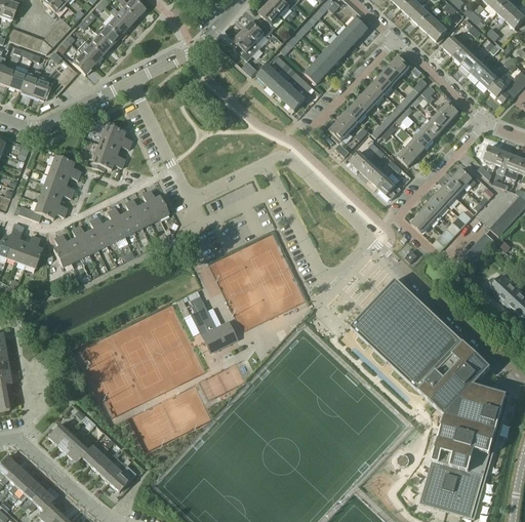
[(5,0),(0,12),(0,15),(11,19),(17,3),(8,0),(5,0)]
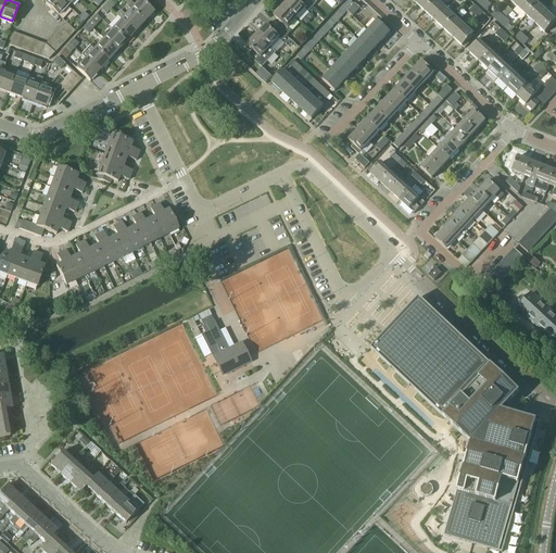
[(45,0),(59,13),(68,3),(65,0),(45,0)]
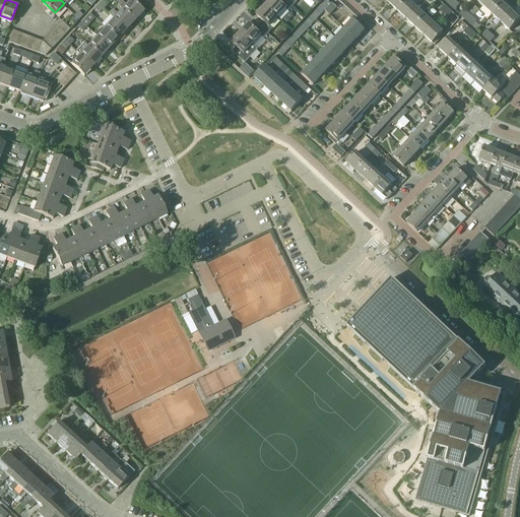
[(122,6),(135,18),(143,9),(134,0),(128,0),(126,2),(124,0),(116,0),(122,7),(122,6)]
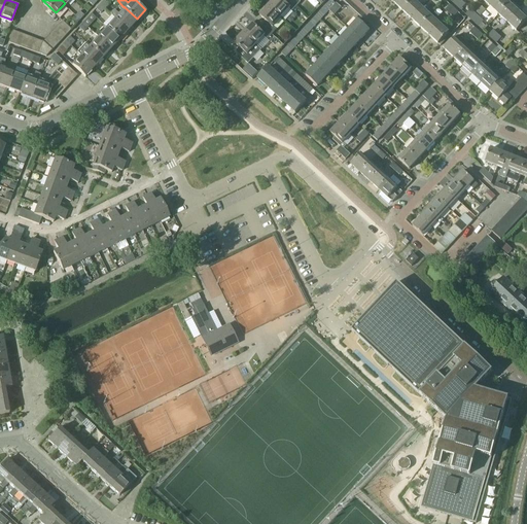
[(272,0),(269,3),(282,14),(290,5),(293,8),(296,3),(292,0),(272,0)]
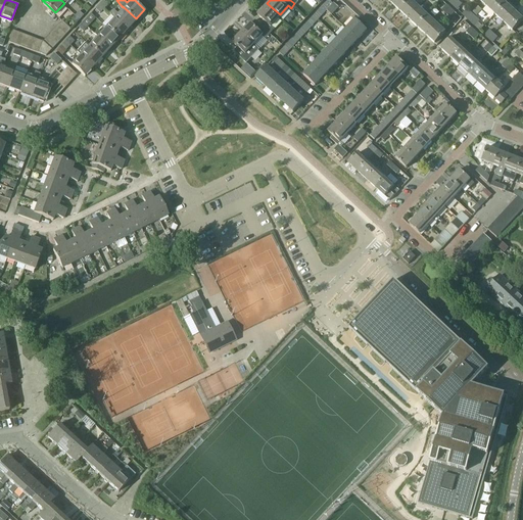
[(325,0),(322,4),(326,9),(333,1),(332,0),(325,0)]
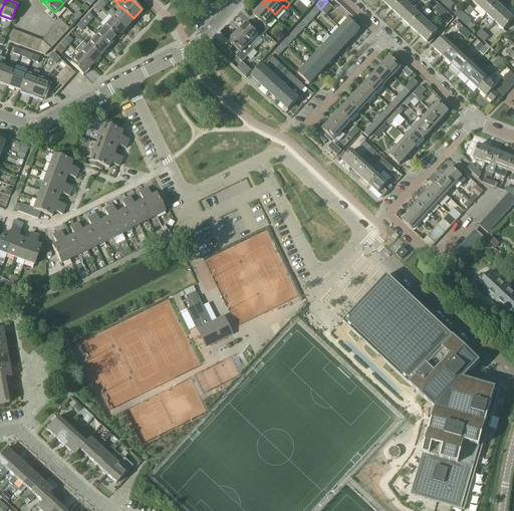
[(393,8),(400,0),(384,0),(393,8)]
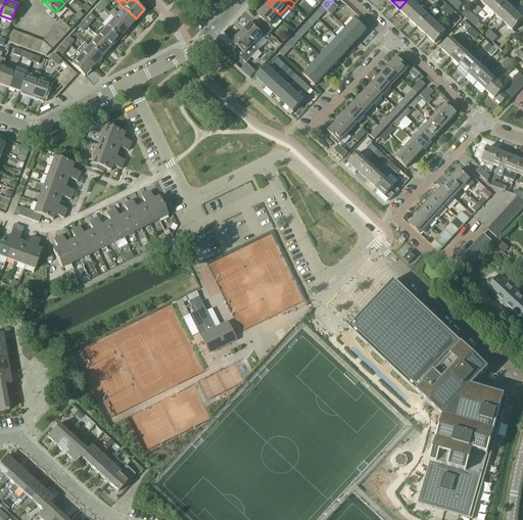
[(409,16),(419,4),(414,0),(407,0),(399,8),(409,16)]
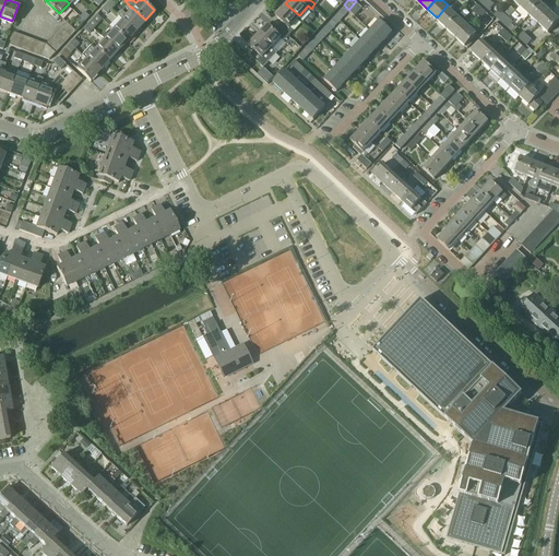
[(528,12),(539,0),(522,0),(520,3),(528,12)]
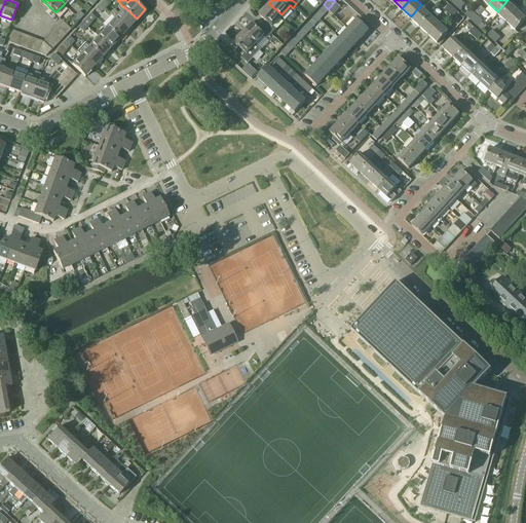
[(506,20),(517,8),(508,0),(497,11),(506,20)]
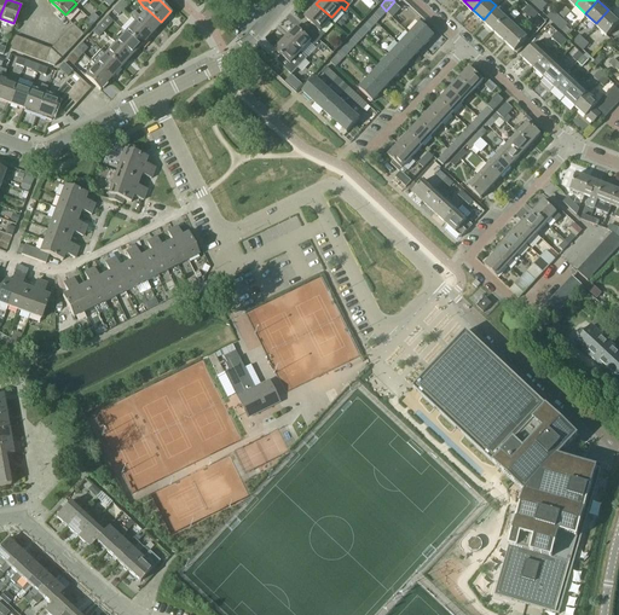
[(117,12),(122,7),(117,3),(113,7),(117,12)]
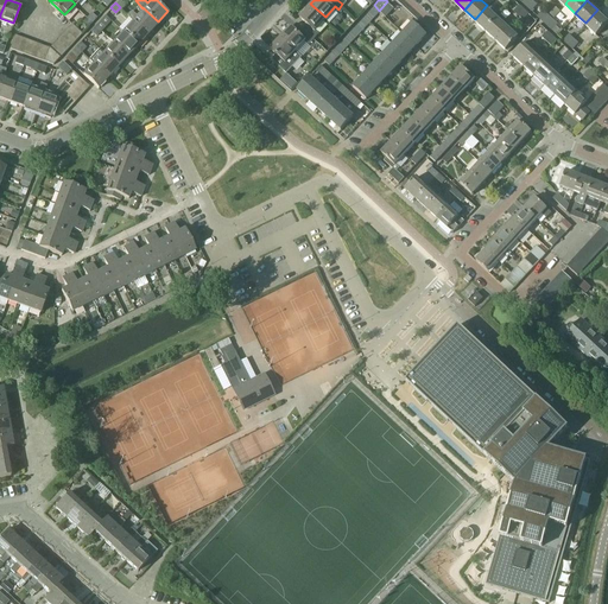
[(519,12),(524,6),(520,2),(514,8),(519,12)]
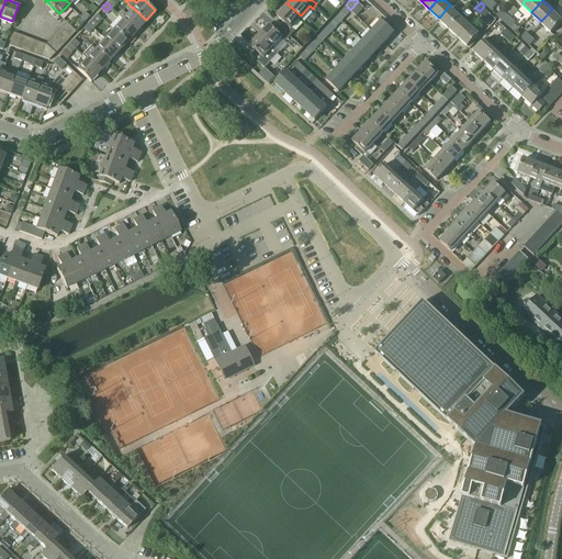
[(291,25),(301,15),(287,3),(278,13),(283,19),(279,23),(290,33),(294,29),(291,25)]
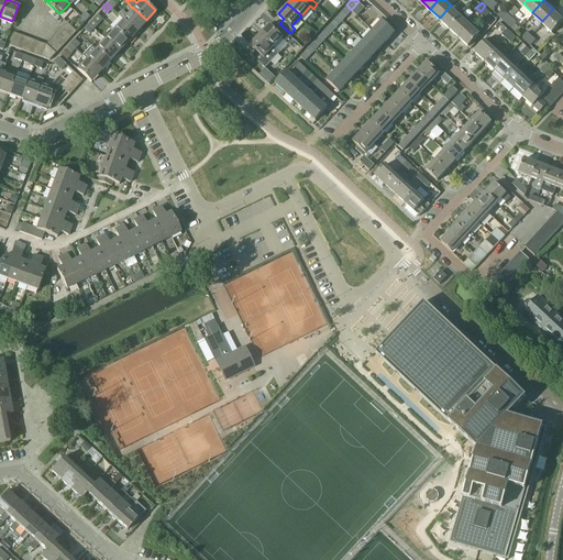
[(342,20),(351,10),(346,4),(337,15),(342,20)]
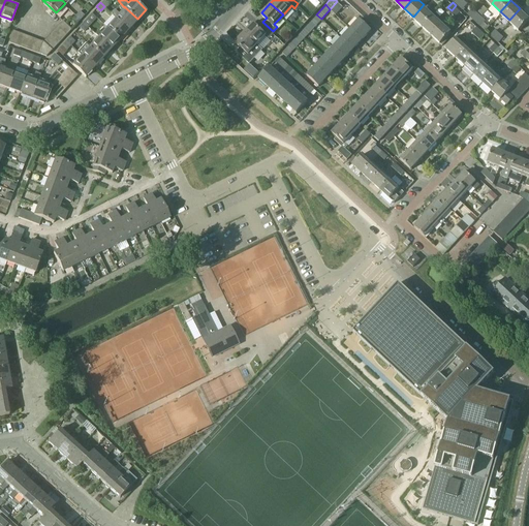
[(422,25),(433,12),(424,4),(413,17),(422,25)]
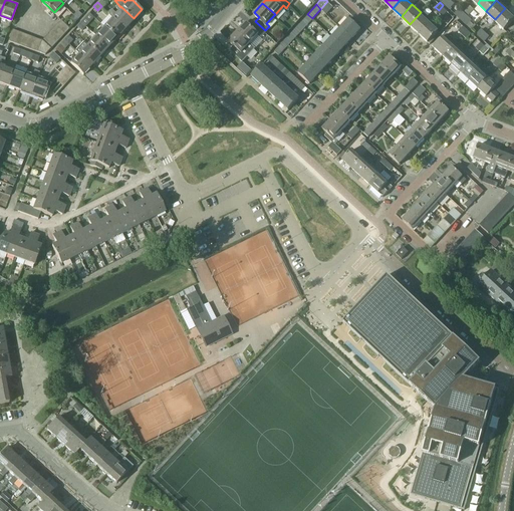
[(443,5),(439,10),(443,14),(447,9),(443,5)]
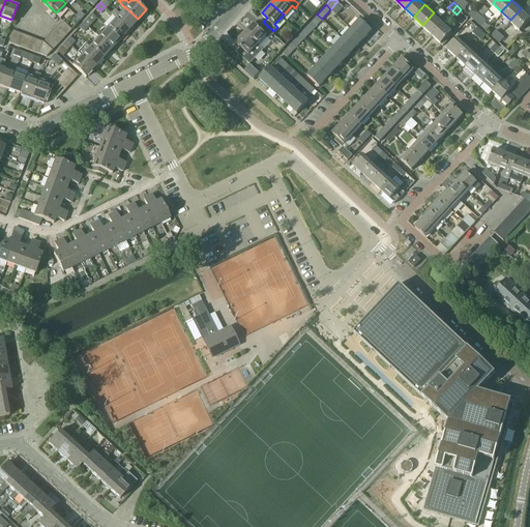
[(128,28),(138,19),(124,6),(124,7),(120,11),(115,7),(111,11),(116,17),(128,28)]
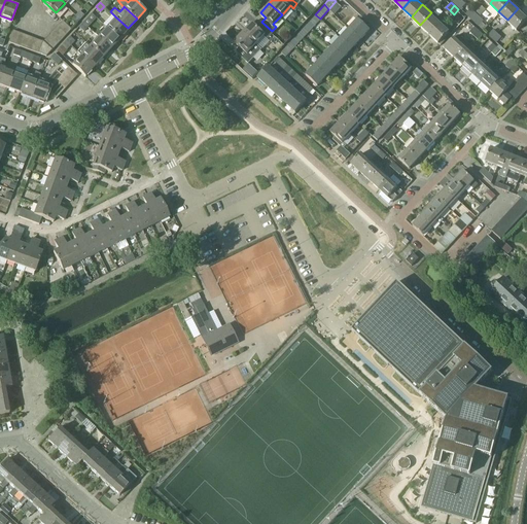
[(470,6),(465,11),(475,20),(480,14),(470,6)]
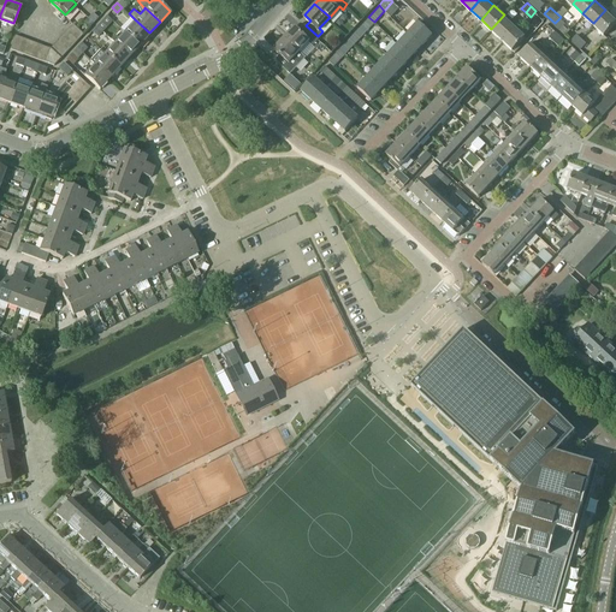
[(88,15),(93,21),(98,15),(93,10),(88,15)]
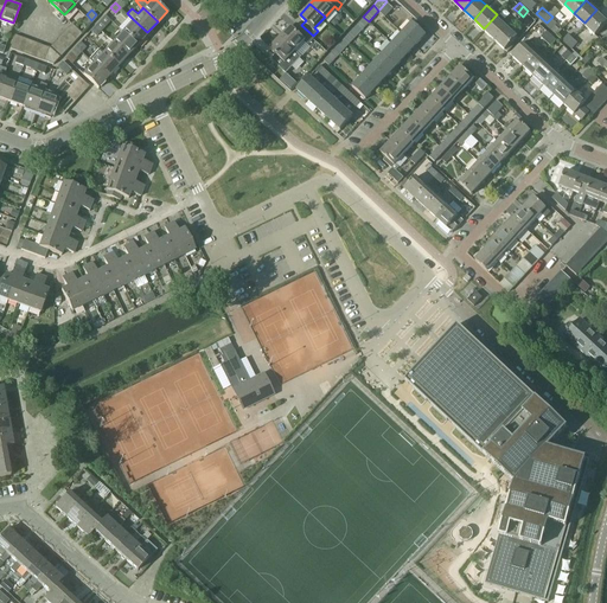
[(606,19),(596,10),(585,23),(595,33),(606,19)]
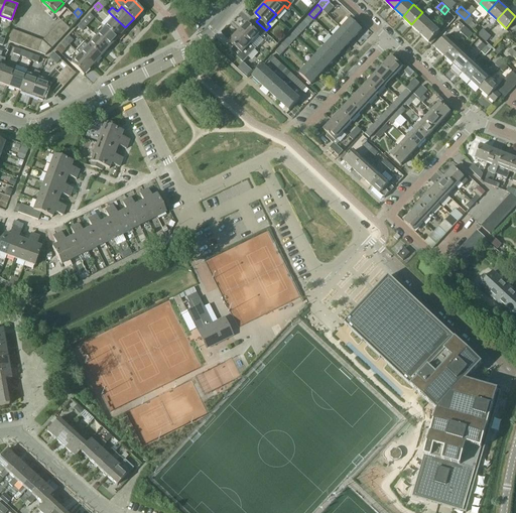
[(81,20),(86,24),(94,15),(90,11),(86,15),(81,20)]
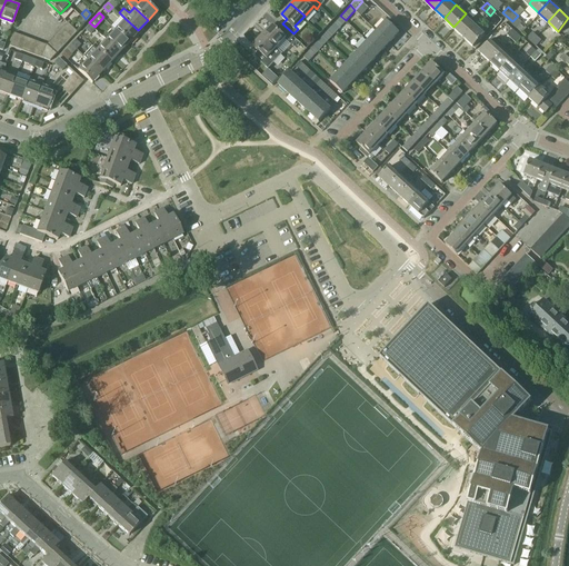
[(81,23),(86,19),(81,13),(77,19),(81,23)]
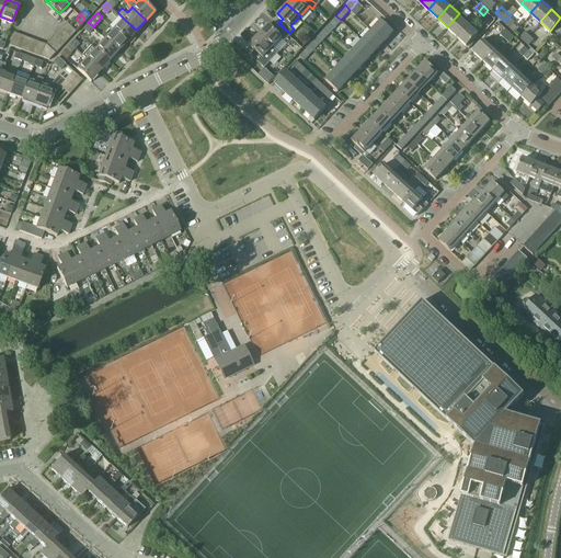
[(457,35),(469,23),(459,13),(447,26),(457,35)]
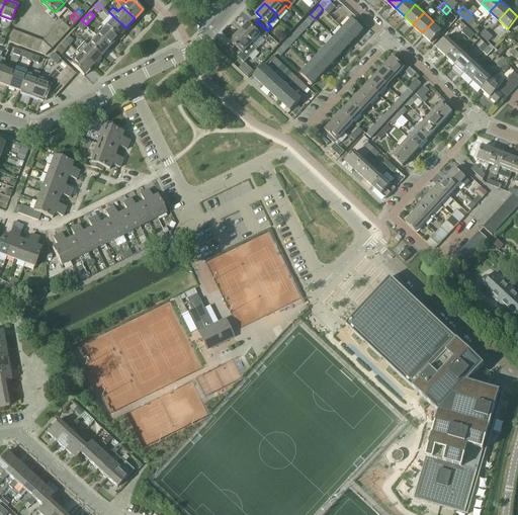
[(306,26),(315,18),(310,14),(301,22),(306,26)]
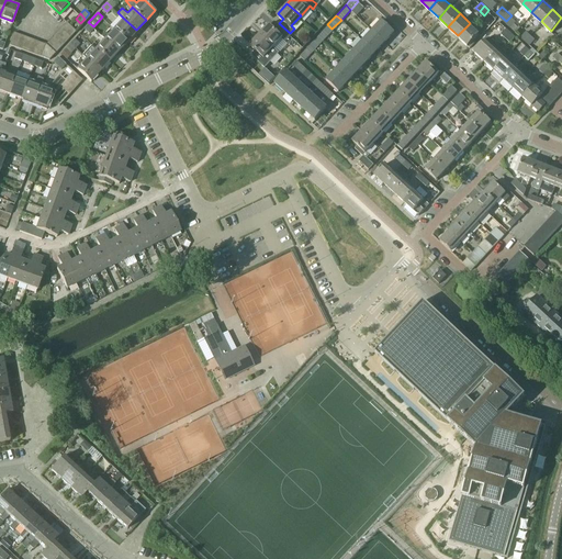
[(512,15),(506,21),(510,25),(516,20),(512,15)]
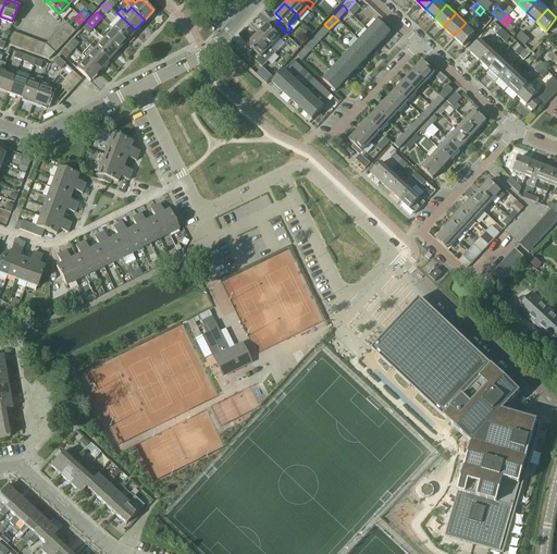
[(126,39),(135,29),(122,17),(113,26),(126,39)]
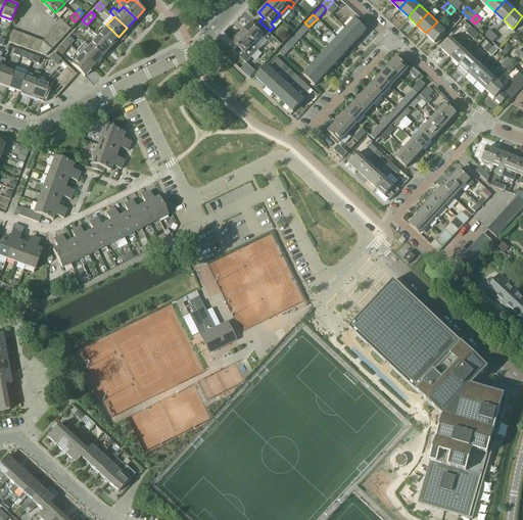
[(250,20),(241,31),(254,42),(262,34),(265,36),(270,31),(259,21),(255,17),(251,21),(250,20)]
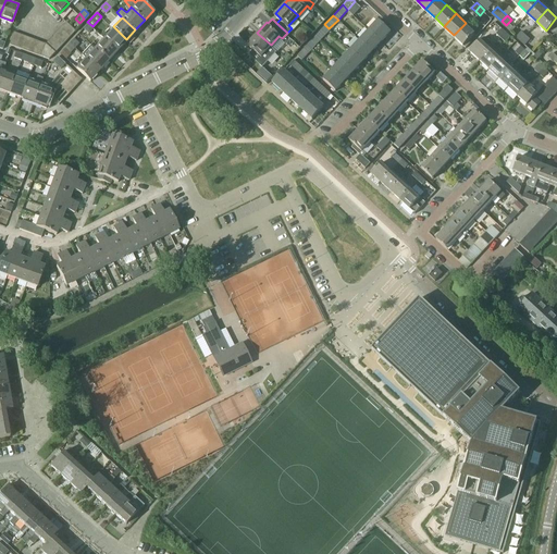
[(370,27),(382,38),(391,29),(379,19),(370,27)]
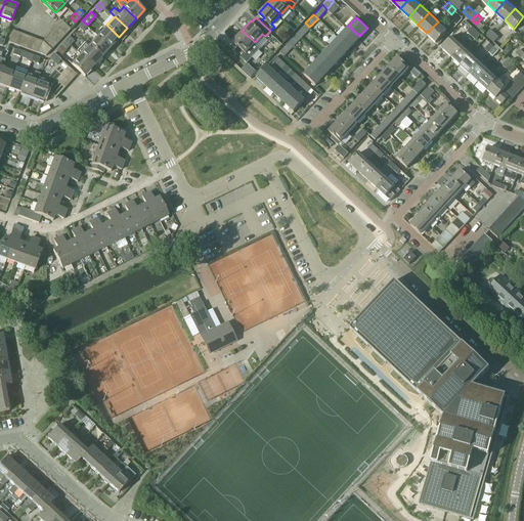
[(57,24),(67,32),(71,27),(62,18),(57,24)]
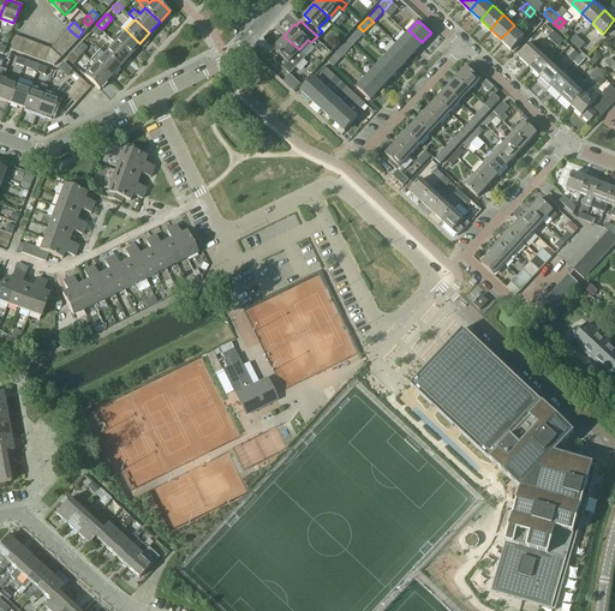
[(97,34),(102,29),(96,24),(93,29),(97,34)]
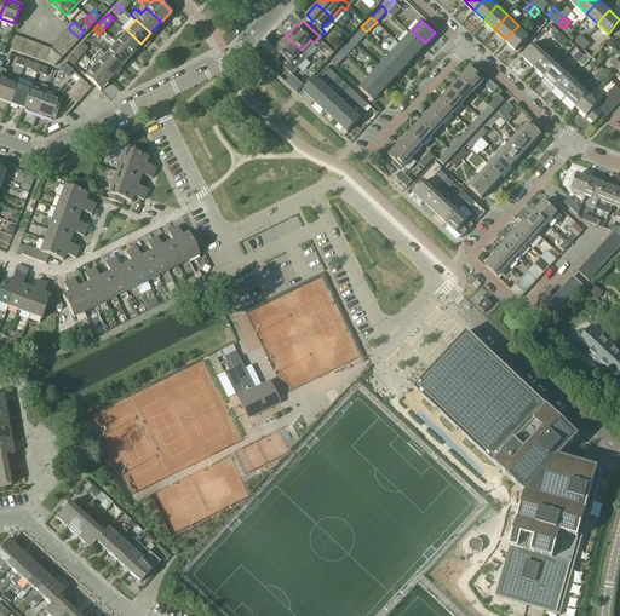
[(518,51),(530,38),(528,35),(518,26),(505,39),(518,51)]
